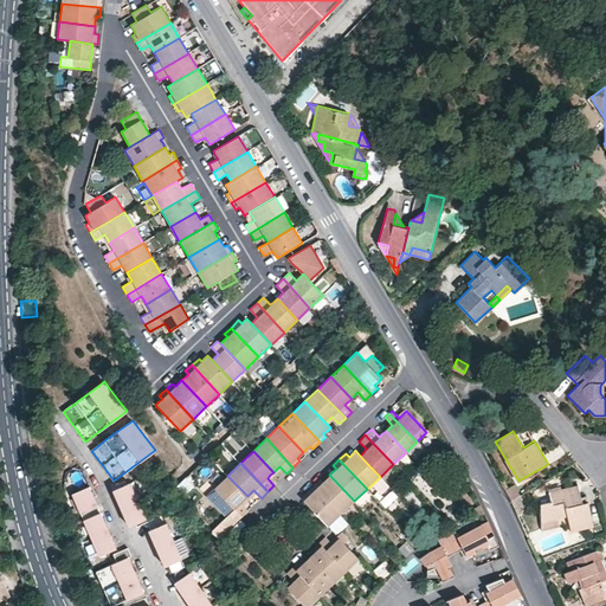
[(320,478),(313,484),(341,514),(354,501),(329,475),(326,478),(323,482),(320,478)]
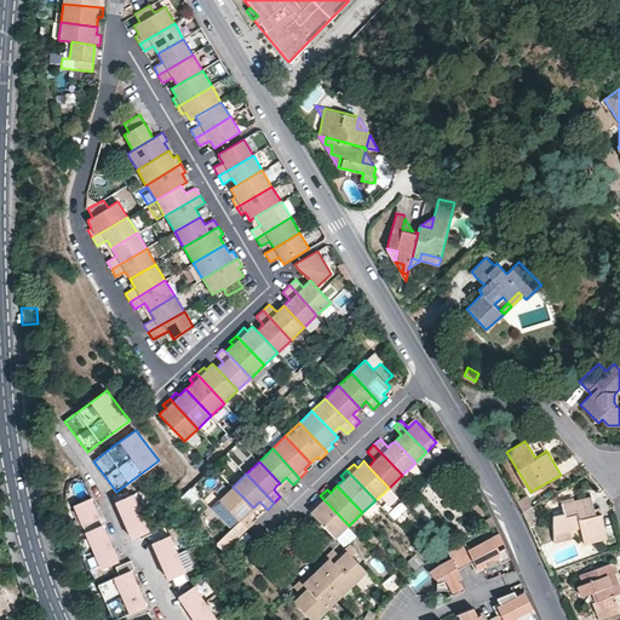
[(218,500),(247,529),(253,522),(246,515),(250,511),(253,507),(233,487),(218,500)]
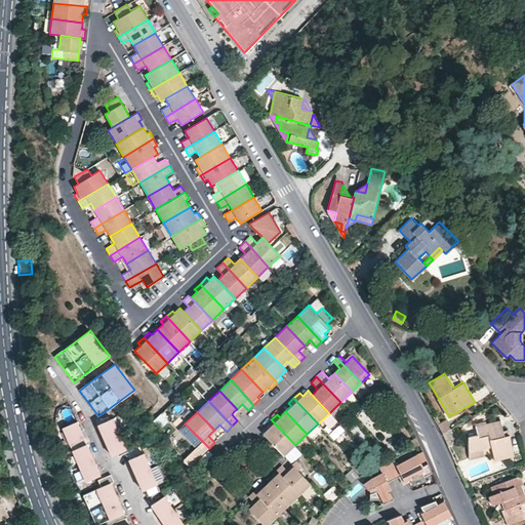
[(126,449),(113,418),(99,425),(113,455),(117,453),(126,449)]
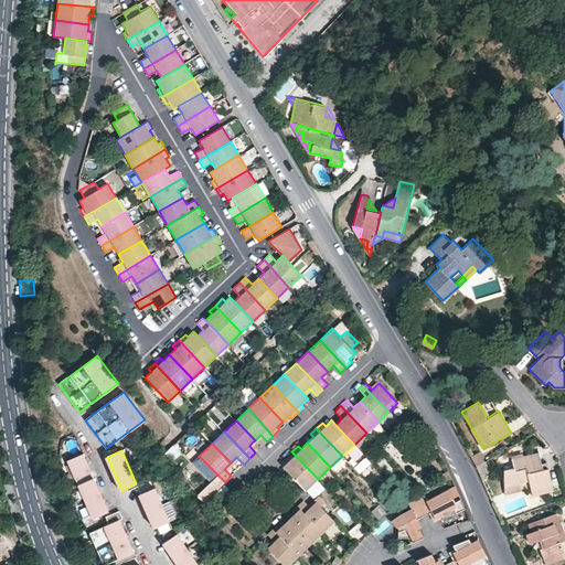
[(283,466),(306,490),(318,479),(291,451),(286,457),(288,460),(285,464),(283,466)]
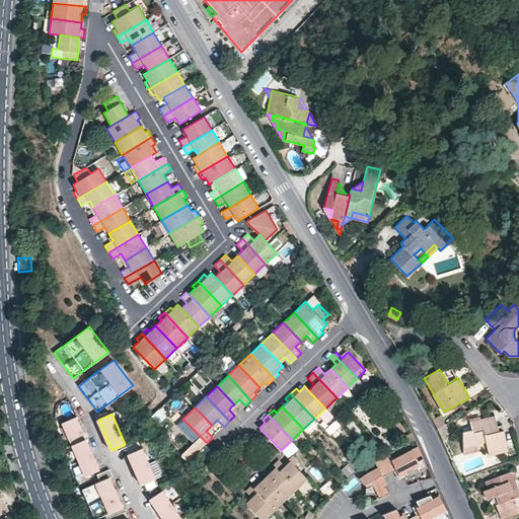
[(461,431),(462,446),(476,443),(486,441),(489,454),(508,450),(503,429),(498,430),(496,421),(495,415),(469,420),(471,429),(461,431)]
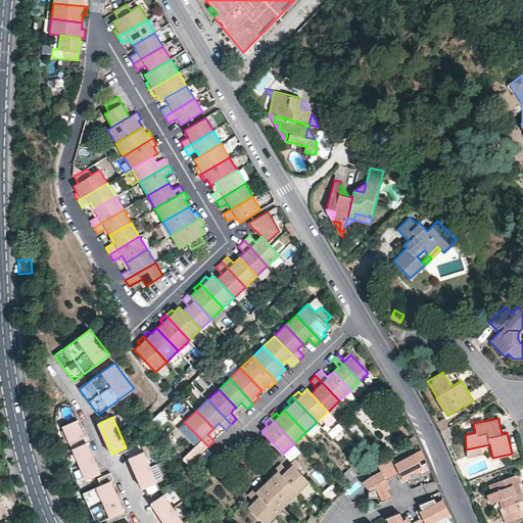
[(80,425),(78,419),(62,426),(72,448),(85,480),(101,473),(97,466),(88,443),(80,425)]
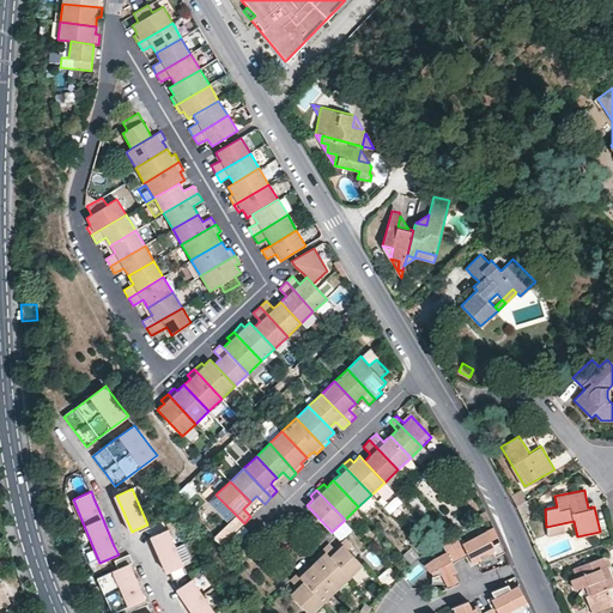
[(132,532),(116,496),(114,496),(117,503),(126,522),(129,533),(132,532)]
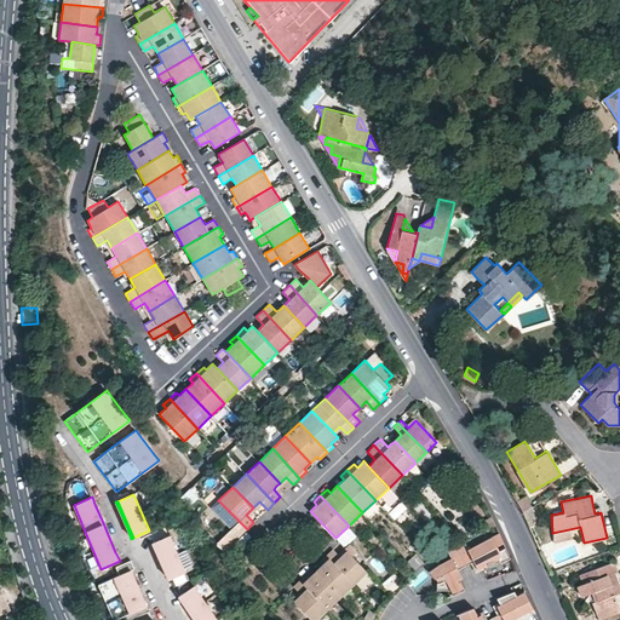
[(395,520),(407,509),(401,501),(388,512),(395,520)]
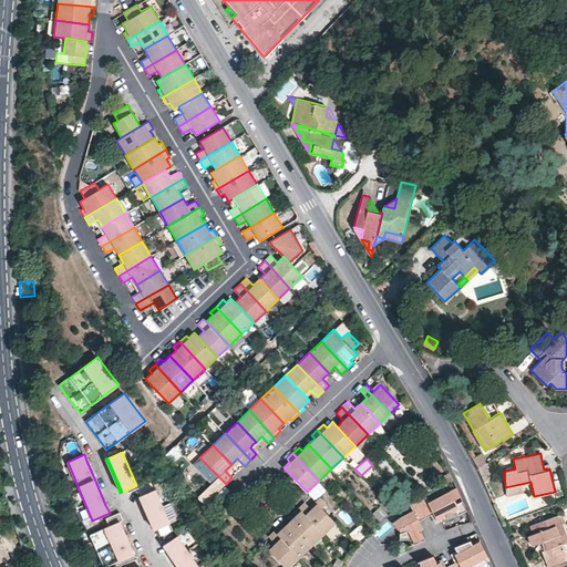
[(485,463),(478,467),(485,482),(493,477),(485,463)]
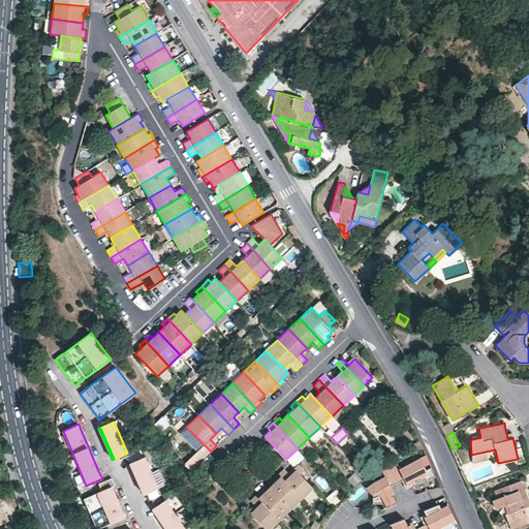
[(159,488),(143,449),(129,456),(128,456),(131,462),(145,494),(148,500),(151,499),(161,494),(158,488),(159,488)]
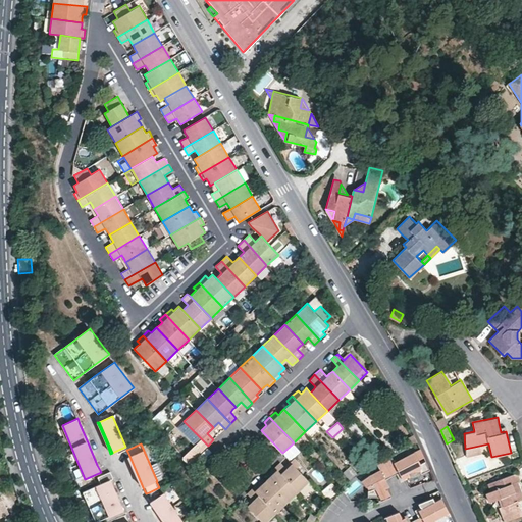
[(479,446),(465,449),(466,454),(480,451),(479,446)]
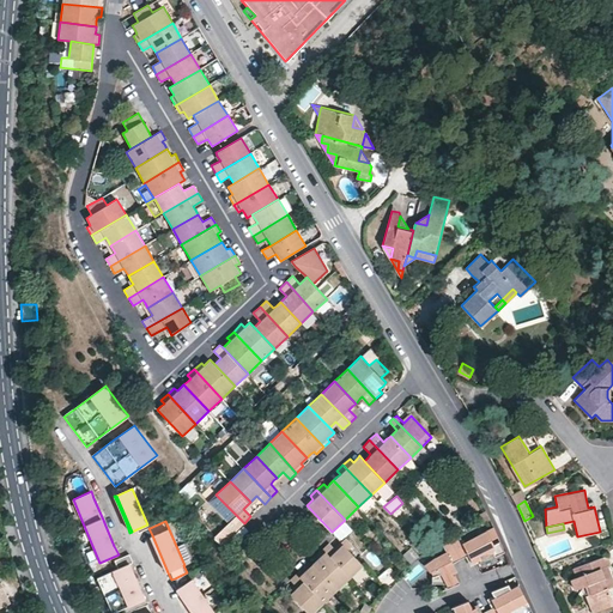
[(457,535),(449,539),(461,563),(466,559),(469,558),(473,566),(478,564),(481,562),(480,559),(485,557),(490,556),(495,556),(496,559),(505,554),(501,544),(493,546),(491,542),(498,539),(493,529),(462,544),(457,535)]
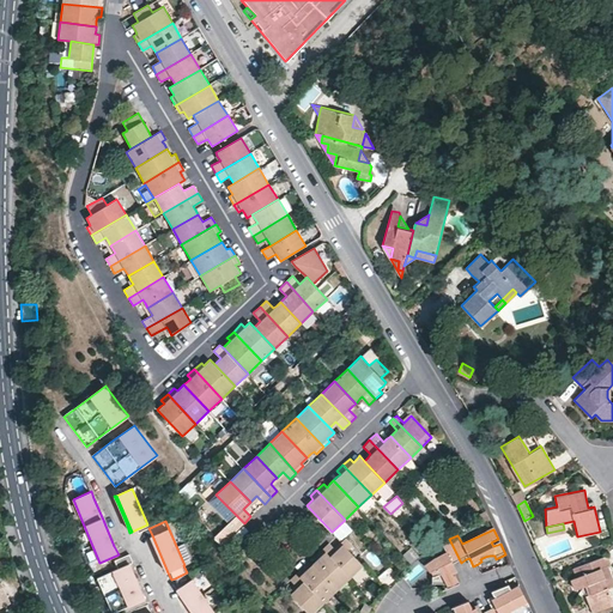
[(168,572),(152,535),(150,536),(153,545),(163,568),(167,574),(168,572)]
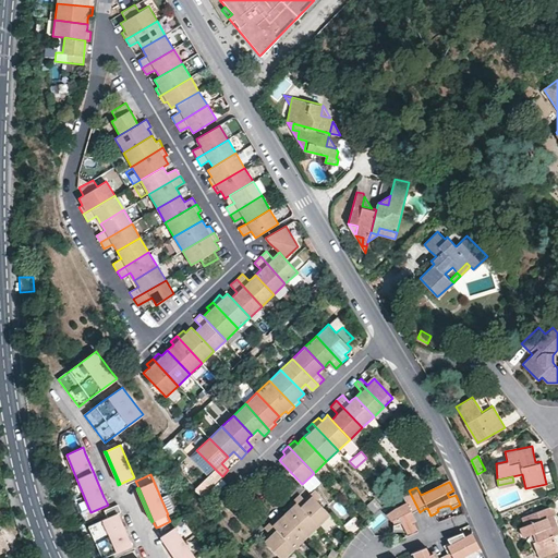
[(402,494),(402,495),(405,502),(392,508),(385,514),(390,521),(390,520),(393,524),(392,525),(392,532),(405,532),(407,536),(416,532),(413,525),(412,526),(411,525),(415,523),(412,516),(414,514),(420,512),(409,490),(402,494)]
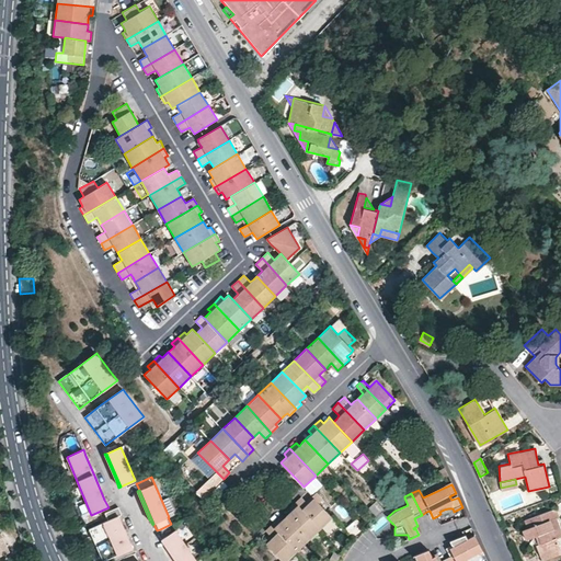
[(301,495),(295,502),(321,528),(332,517),(313,497),(310,501),(308,503),(301,495)]
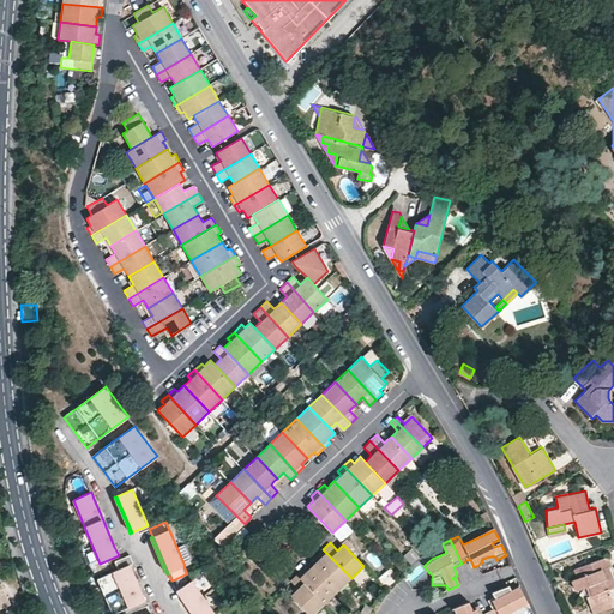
[(403,555),(411,564),(420,558),(411,548),(403,555)]
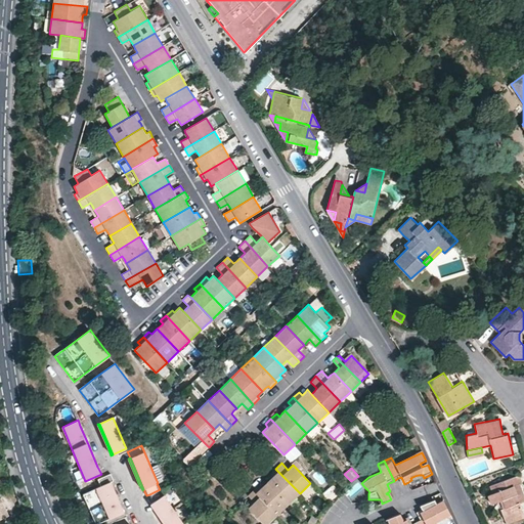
[(270,478),(267,481),(289,504),(300,493),(275,469),(270,474),(272,476),(270,478)]
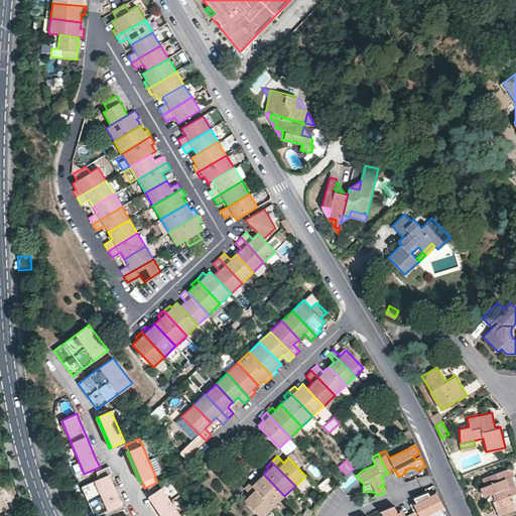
[(112,481),(109,474),(111,473),(108,466),(96,472),(99,479),(88,484),(82,486),(95,515),(101,513),(122,504),(120,498),(112,481)]
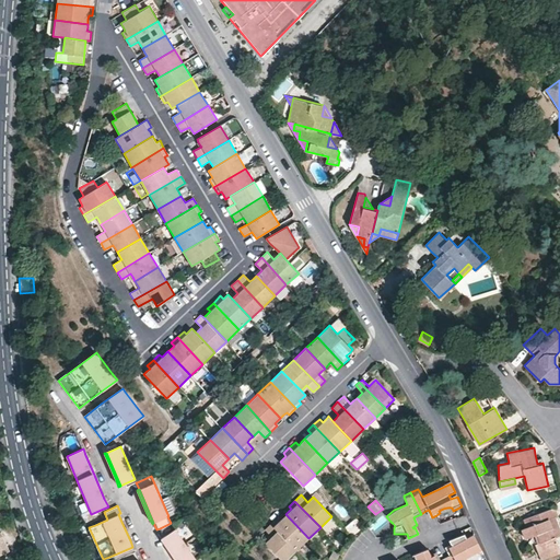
[(532,536),(539,555),(559,547),(555,537),(559,535),(559,533),(556,523),(553,516),(557,515),(553,506),(524,518),(527,526),(522,528),(525,538),(532,536)]
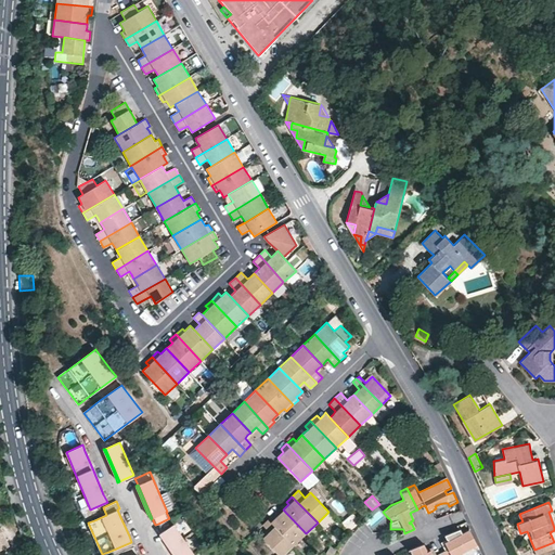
[(425,505),(422,506),(426,516),(434,512),(433,511),(428,513),(425,505)]
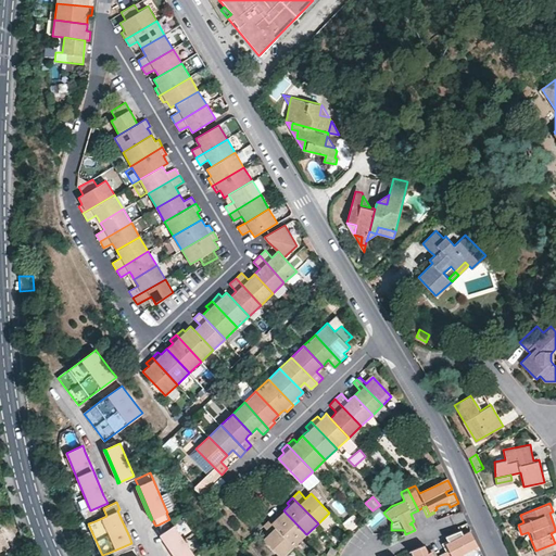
[(275,514),(268,520),(293,546),(306,534),(283,510),(280,514),(277,517),(275,514)]
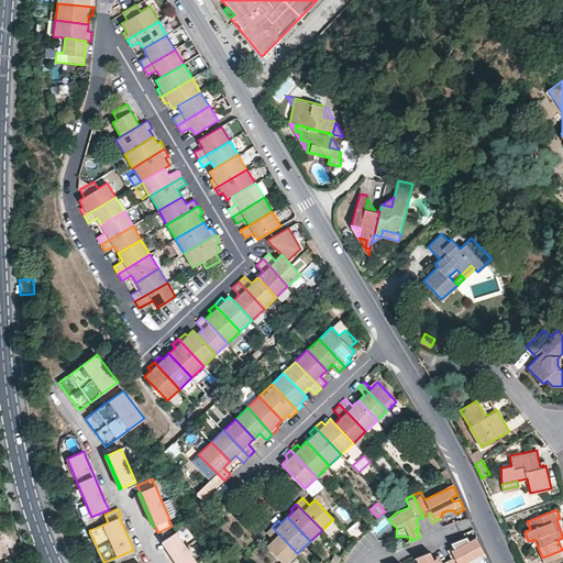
[(174,529),(172,526),(161,531),(164,537),(170,531),(174,529)]
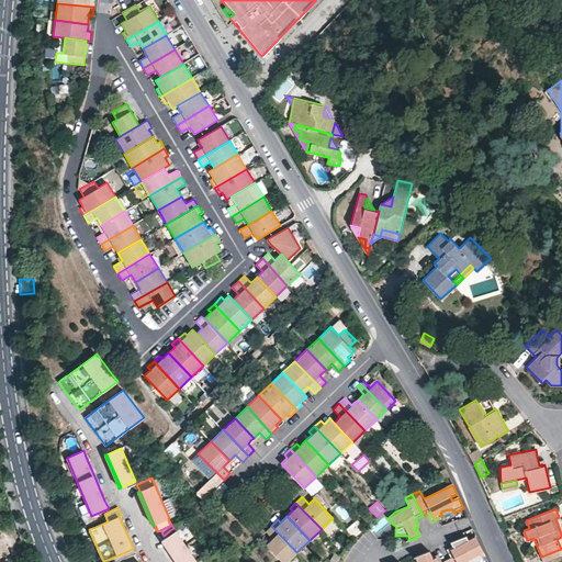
[(271,526),(266,531),(272,538),(268,541),(266,544),(282,561),(287,561),(296,552),(271,526)]
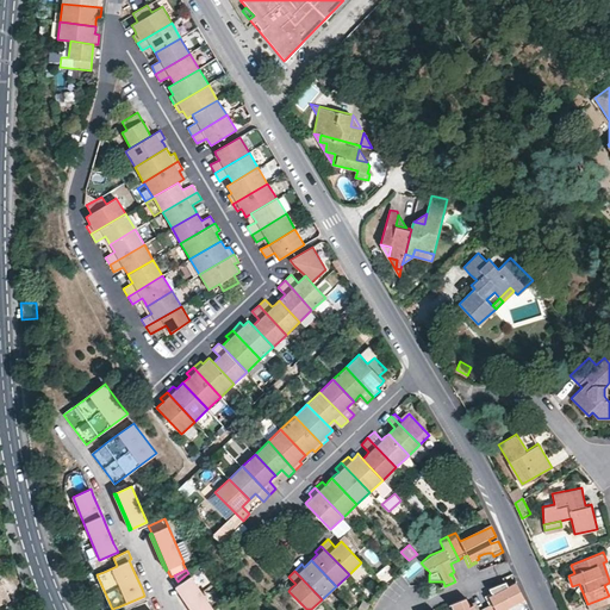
[(211,609),(213,609),(192,576),(176,585),(192,609),(211,609)]
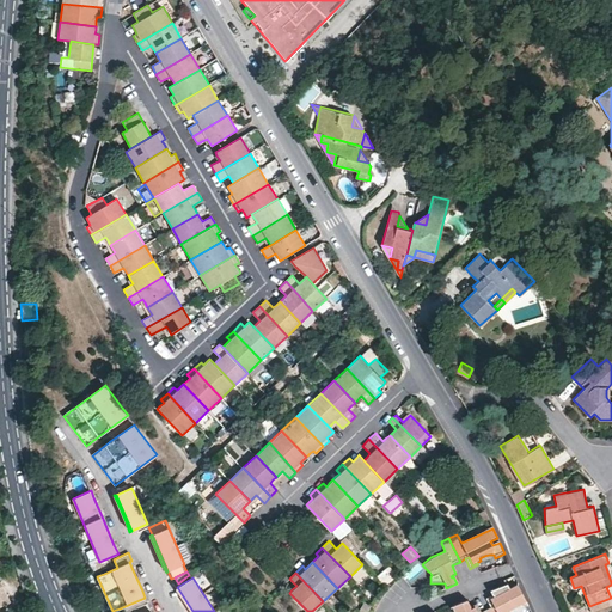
[(505,582),(506,587),(508,586),(509,591),(519,587),(520,586),(516,577),(505,582)]
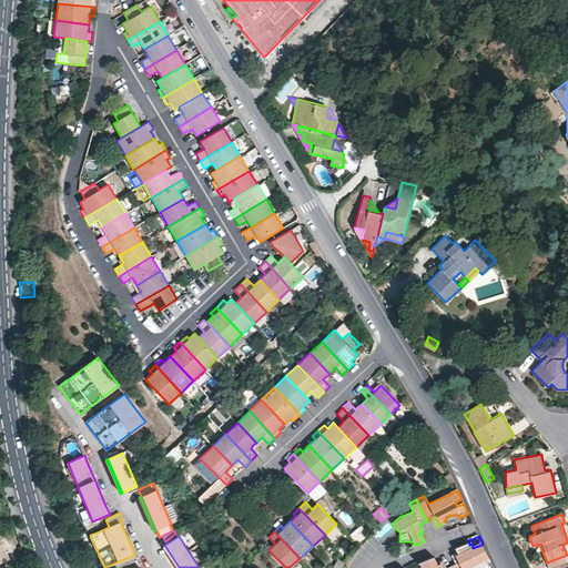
[(0,560),(9,557),(1,538),(0,538),(0,560)]
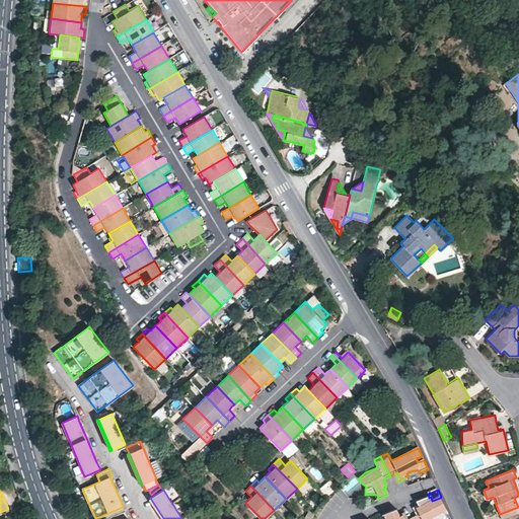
[(429,498),(417,502),(418,506),(419,506),(419,507),(416,509),(418,515),(415,516),(411,518),(434,518),(439,516),(440,517),(450,514),(448,511),(440,498),(432,501),(431,497),(429,498)]
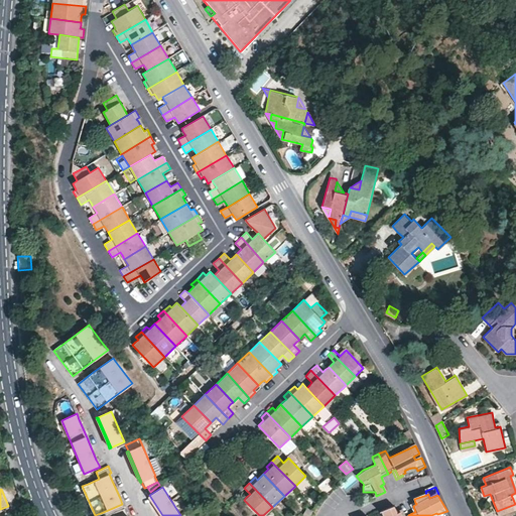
[(162,515),(149,495),(148,496),(151,501),(160,515),(162,515)]
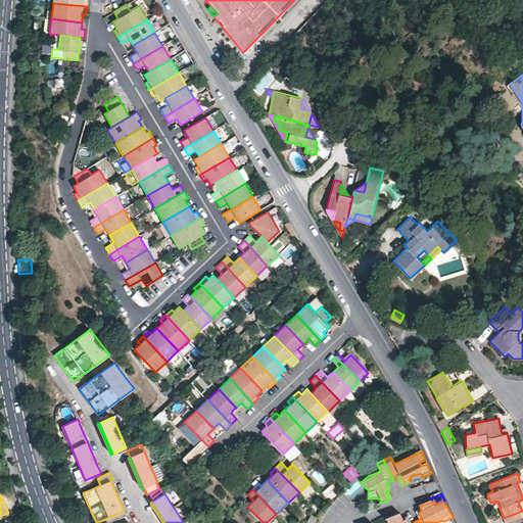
[(522,514),(522,511),(504,518),(506,522),(522,516),(522,514)]
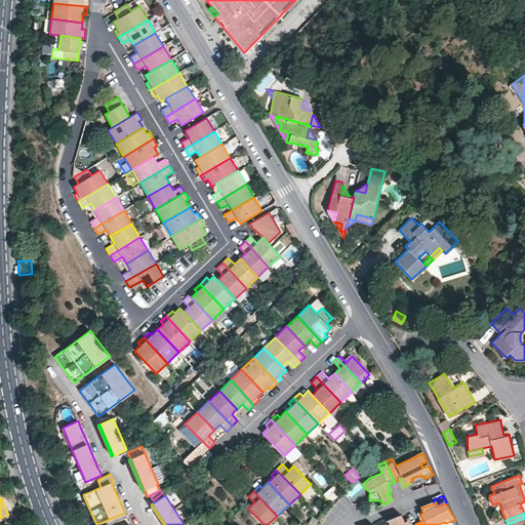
[(401,516),(387,521),(388,524),(415,524),(411,524),(407,524),(406,520),(402,521),(402,520),(401,516)]
